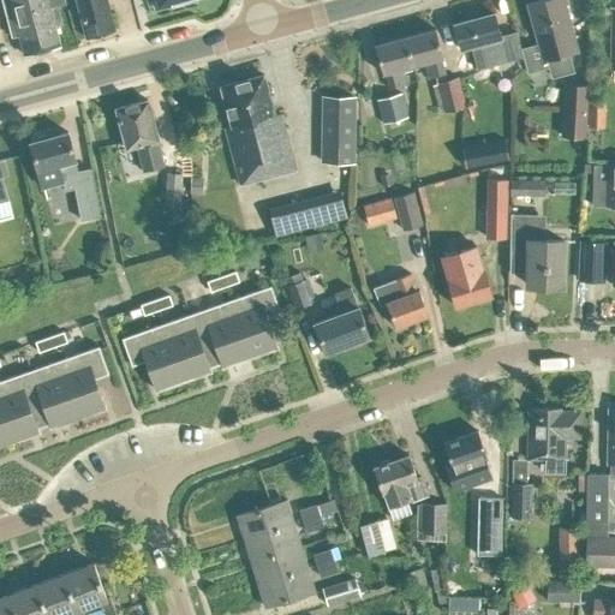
[(3,0),(12,36),(19,34),(24,54),(60,45),(54,24),(61,23),(58,6),(65,4),(64,0),(3,0)]
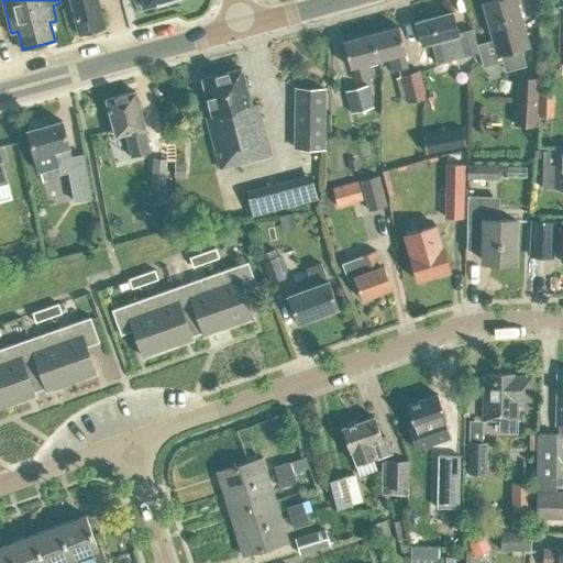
[(69,0),(78,34),(106,28),(98,0),(69,0)]
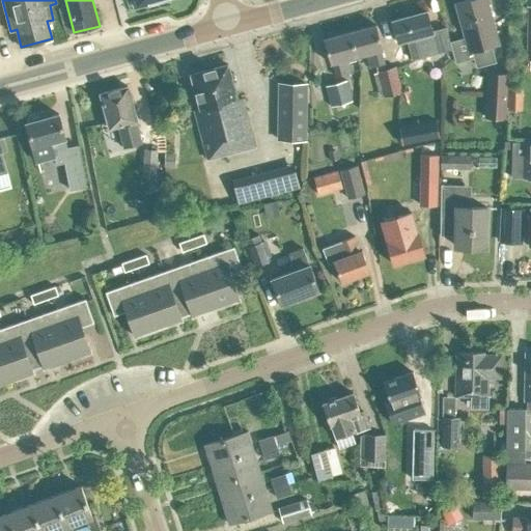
[(495,60),(491,46),(499,43),(486,0),(465,0),(455,3),(469,51),(472,50),(477,65),(495,60)]
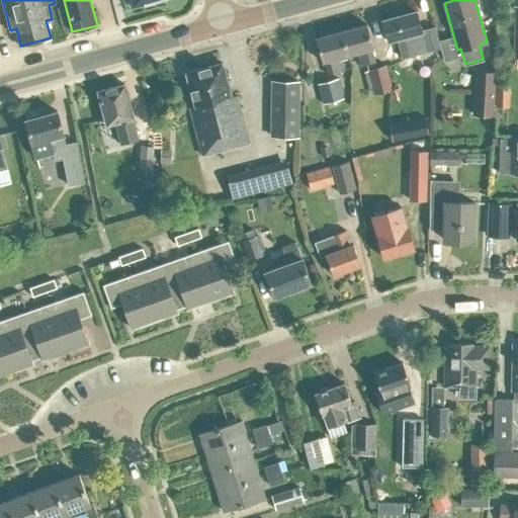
[(435,25),(421,29),(416,10),(381,19),(387,40),(397,38),(402,58),(440,47),(435,25)]
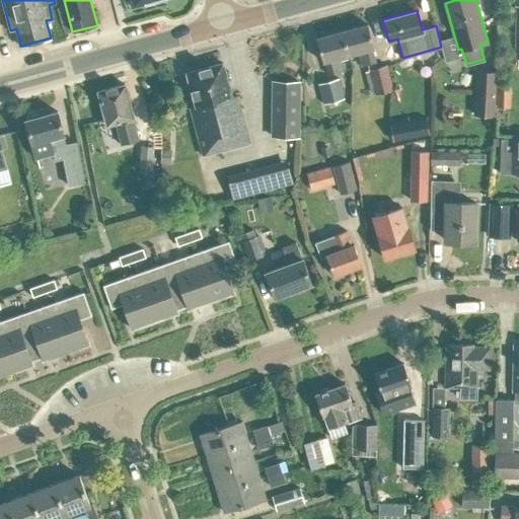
[(362,65),(367,64),(375,62),(372,49),(374,48),(367,23),(342,30),(349,55),(358,52),(362,65)]
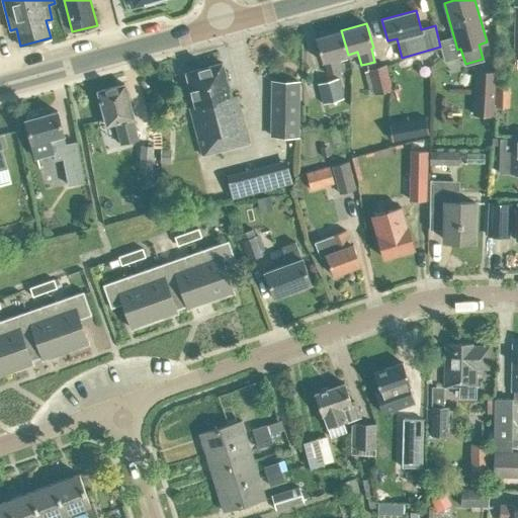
[(348,55),(341,30),(316,37),(322,61),(325,61),(328,74),(341,70),(338,57),(348,55)]
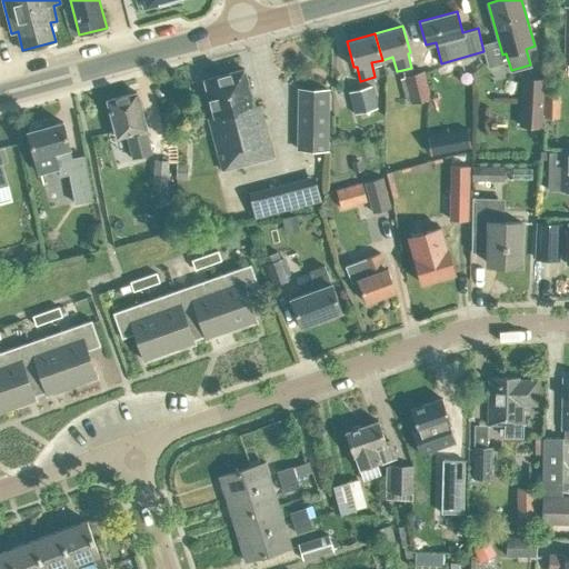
[(457,88),(471,83),(467,67),(452,71),(457,88)]
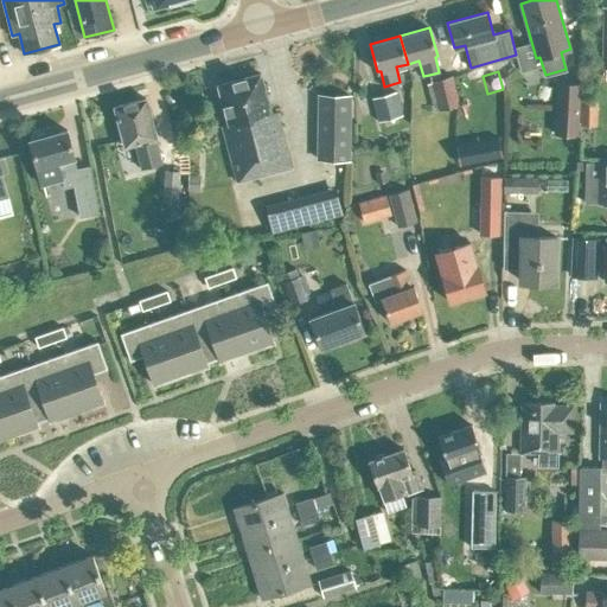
[(276,112),(270,114),(260,72),(217,84),(229,125),(222,126),(237,180),(275,171),(275,168),(292,165),(276,112)]
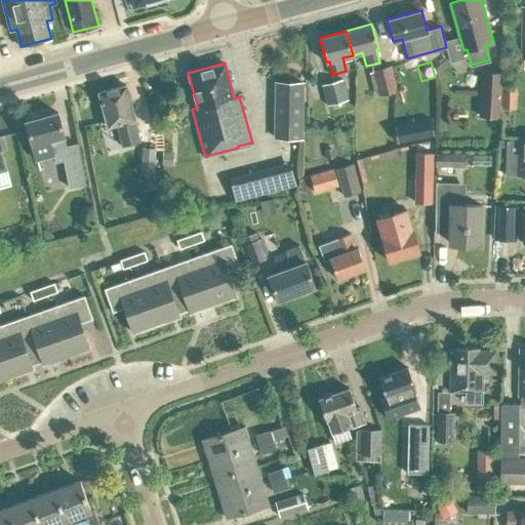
[(379,63),(371,65),(372,71),(368,72),(374,93),(378,92),(379,95),(397,90),(391,66),(380,68),(379,63)]
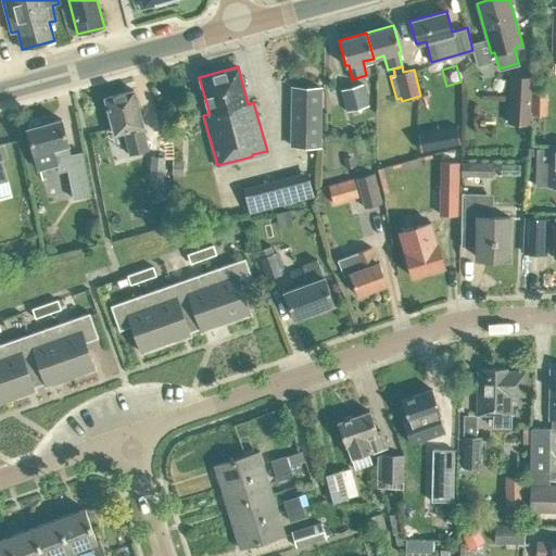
[(507,124),(530,125),(532,76),(510,74),(507,124)]
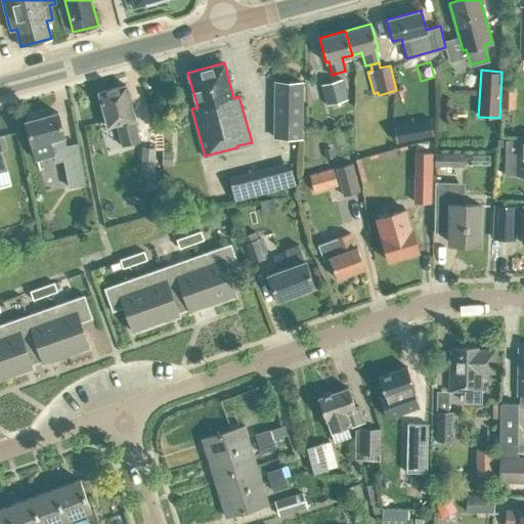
[(318,85),(324,105),(348,99),(342,78),(318,85)]
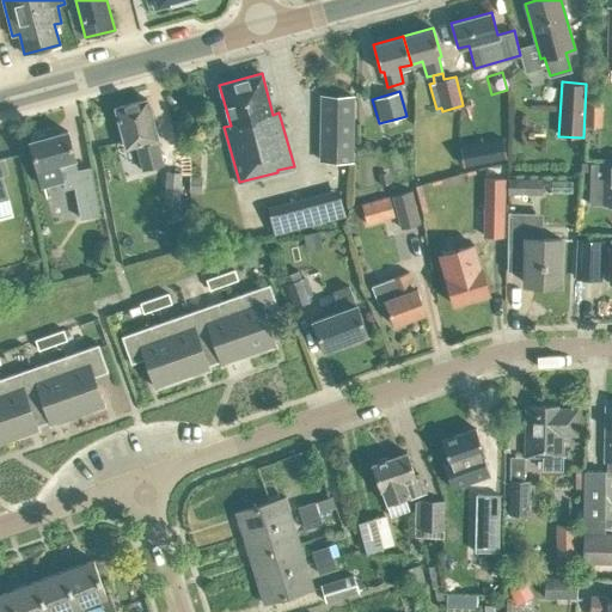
[(323,93),(322,158),(352,158),(353,93),(323,93)]
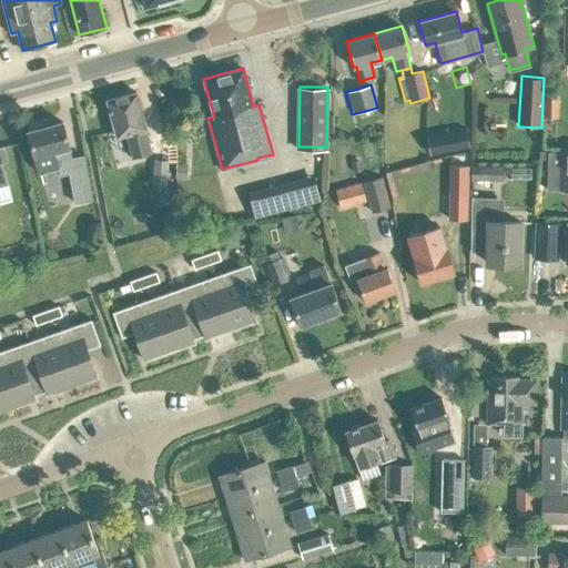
[(132,158),(141,155),(151,152),(145,129),(146,129),(137,92),(107,100),(117,137),(125,134),(132,158)]
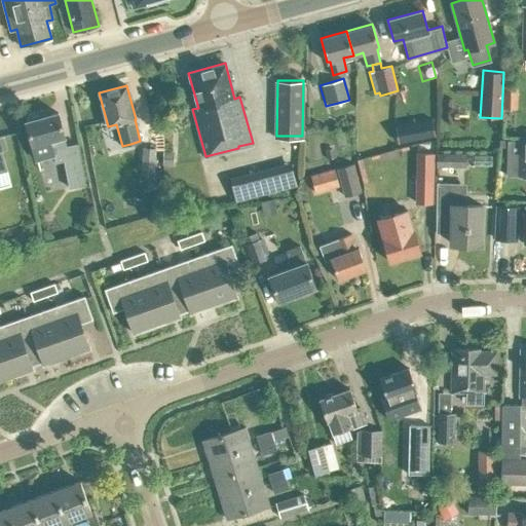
[(503,85),(502,108),(517,108),(518,86),(503,85)]
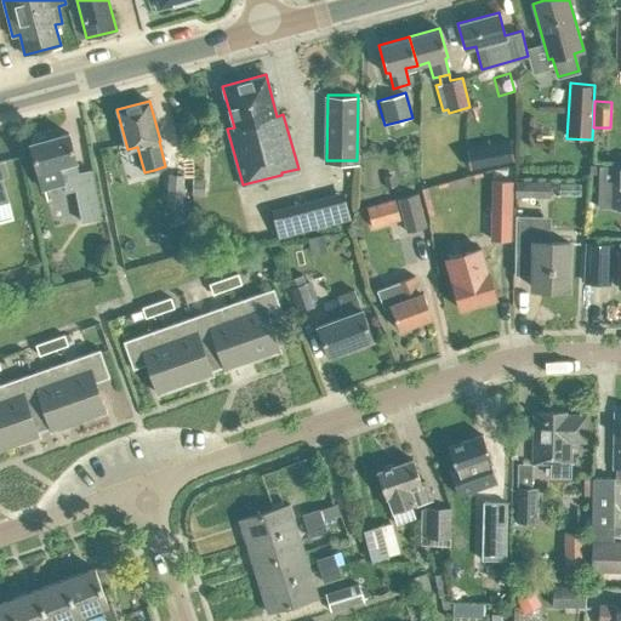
[(68,132),(30,143),(38,172),(39,171),(44,191),(64,184),(67,193),(77,191),(84,223),(103,218),(91,170),(78,174),(75,161),(68,132)]
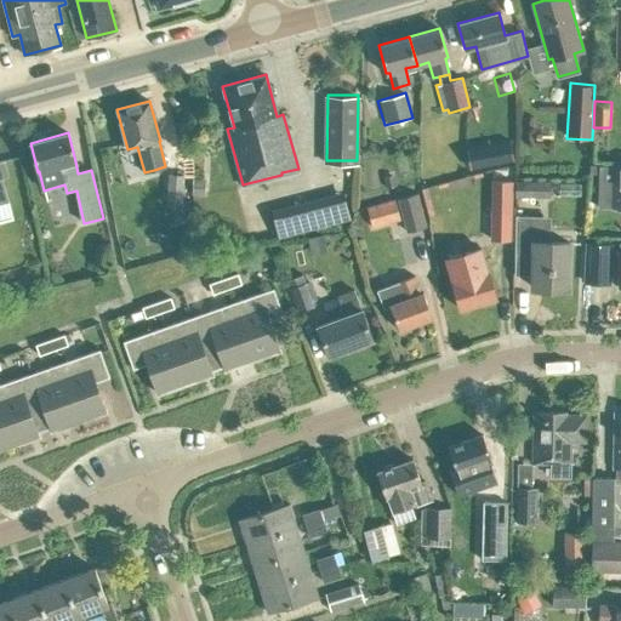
[(491,143),(467,148),(471,167),(495,164),(491,143)]
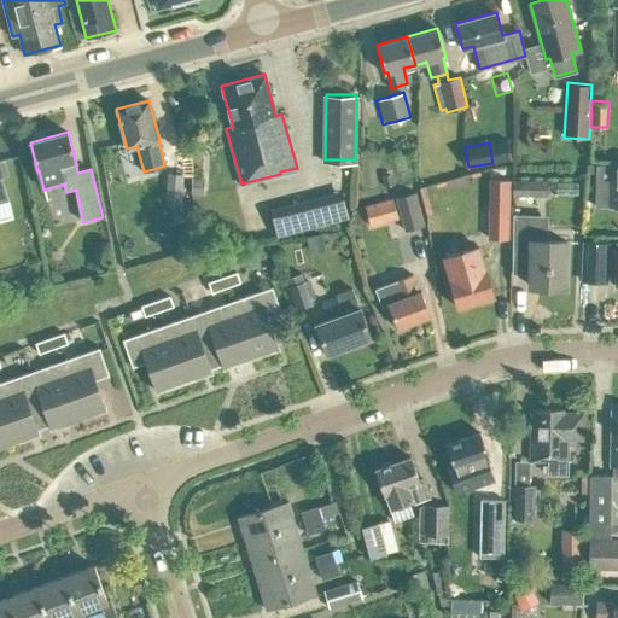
[(617,164),(595,164),(595,205),(617,205),(617,164)]
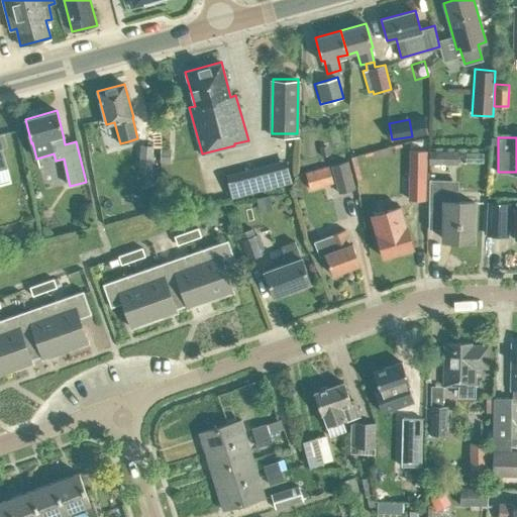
[(328,144),(318,146),(321,156),(330,153),(328,144)]
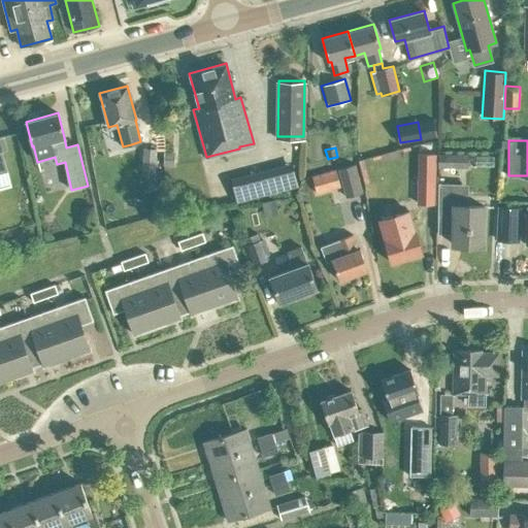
[(155,174),(156,150),(143,149),(141,173),(155,174)]
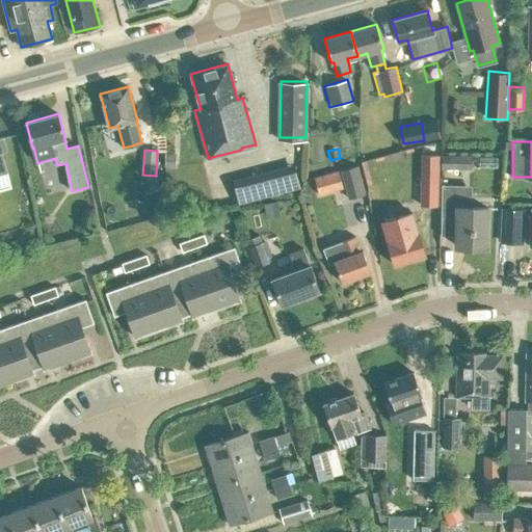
[(177,153),(165,152),(164,166),(176,167),(177,153)]
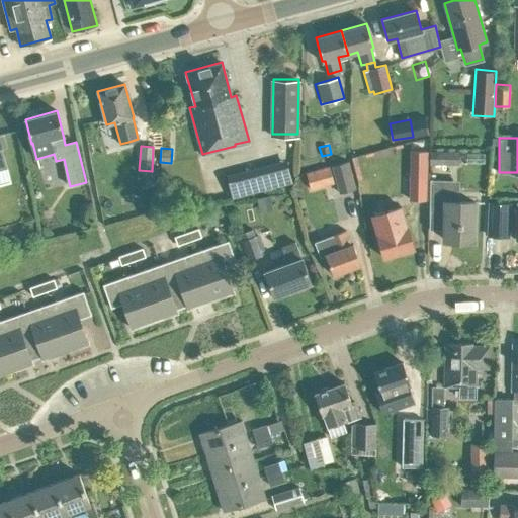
[(408,199),(425,200),(426,172),(427,152),(410,151),(408,199)]
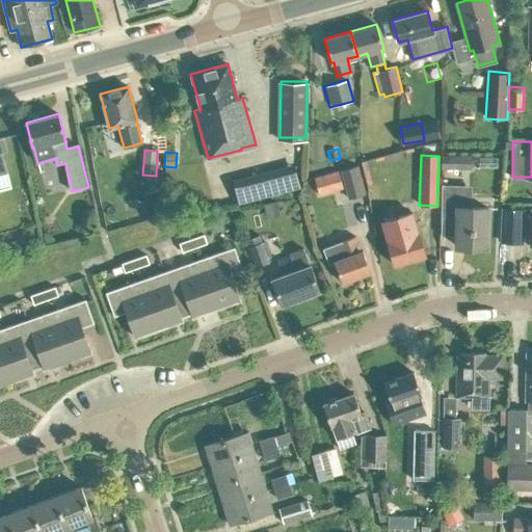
[(442,155),(442,169),(471,169),(471,155),(442,155)]
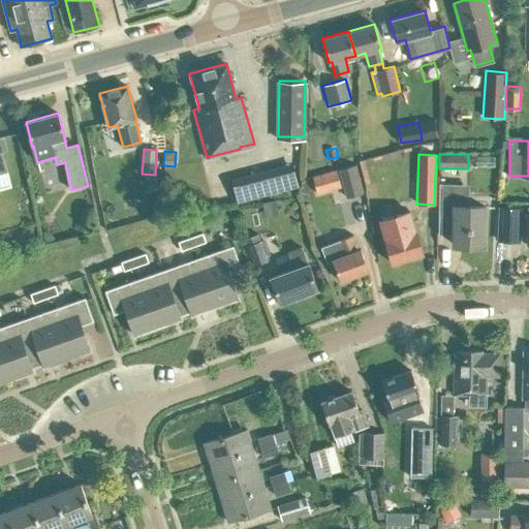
[(346,196),(363,192),(354,164),(339,168),(346,196)]
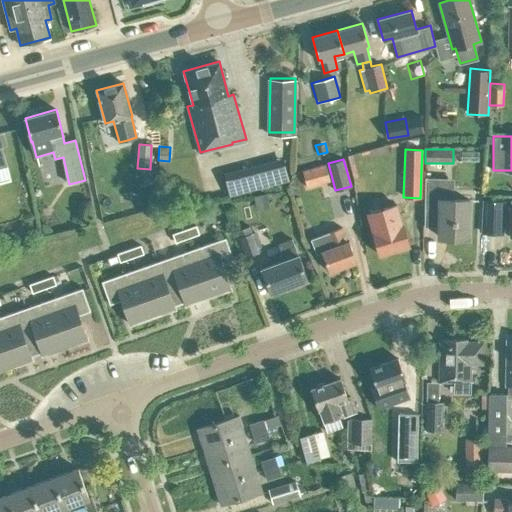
[(234,188),(294,181),(293,163),(232,170),(234,188)]
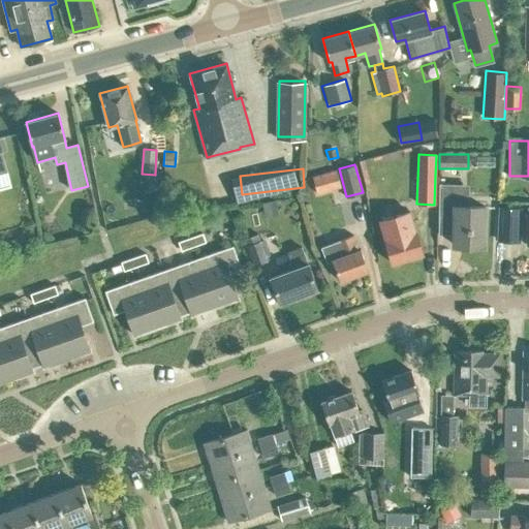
[(317,193),(341,186),(336,169),(312,176),(317,193)]
